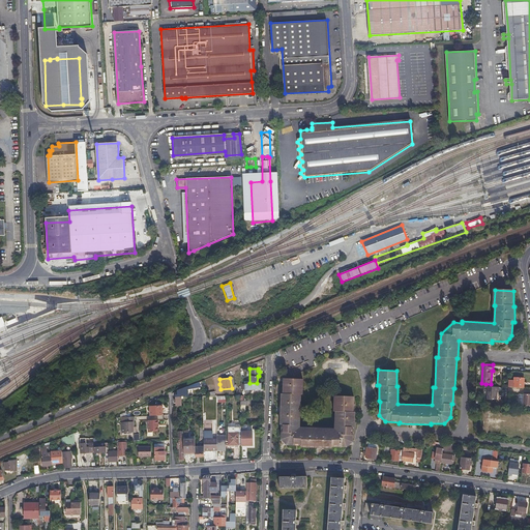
[(346,446),(349,444),(352,441),(352,427),(354,428),(355,412),(353,411),(353,396),(334,395),(333,411),(334,411),(334,429),(299,427),(300,394),(301,394),(302,379),(283,378),(283,392),(281,392),(280,423),(281,423),(281,438),(285,443),(299,444),(299,446),(331,447),(331,445),(340,446),(346,446)]
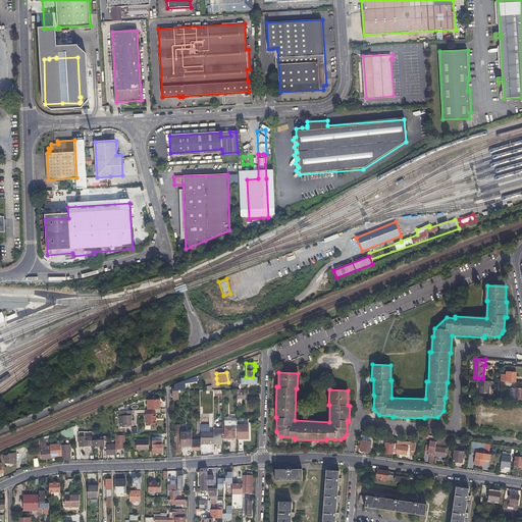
[(506,373),(506,374),(506,376),(502,375),(502,378),(506,378),(506,382),(515,382),(516,373),(506,373)]
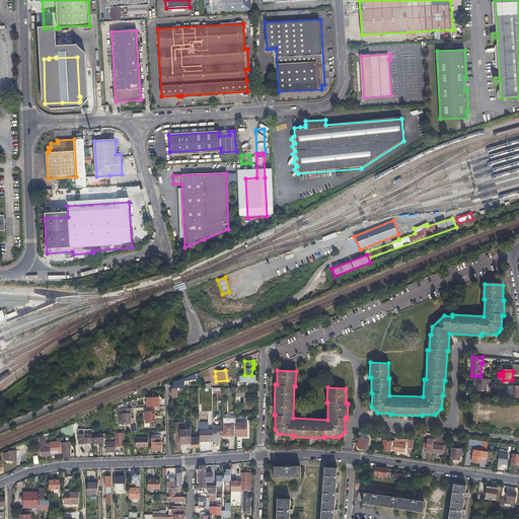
[(171,389),(171,393),(171,397),(177,397),(177,387),(182,387),(182,379),(173,382),(173,387),(171,387),(171,389)]
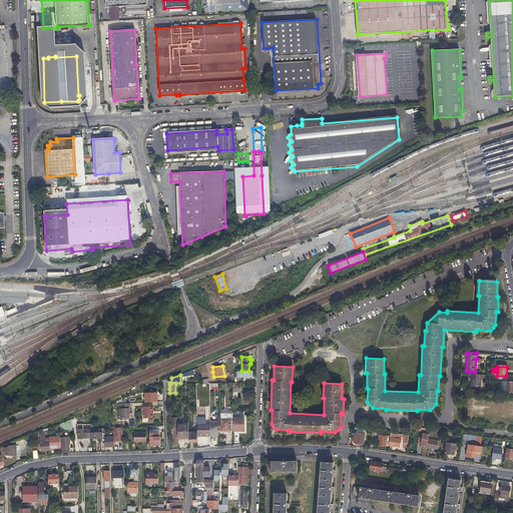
[(483,375),(472,375),(472,387),(481,388),(481,379),(483,379),(483,375)]
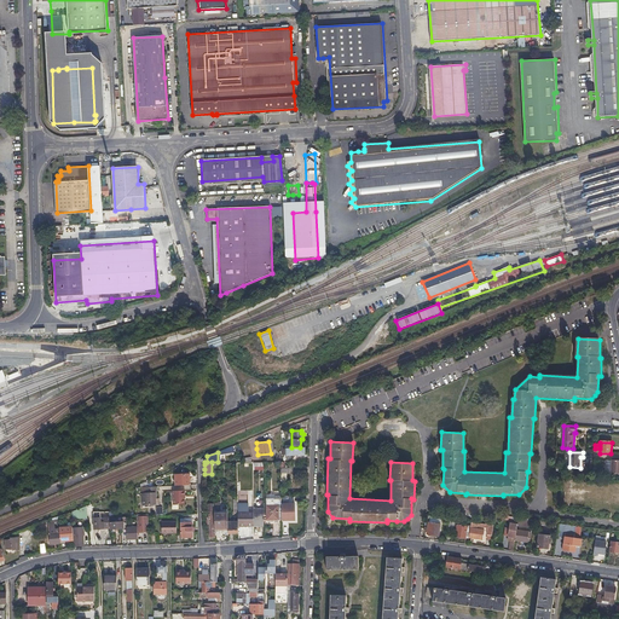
[(187,485),(187,480),(187,475),(174,475),(174,486),(187,485)]
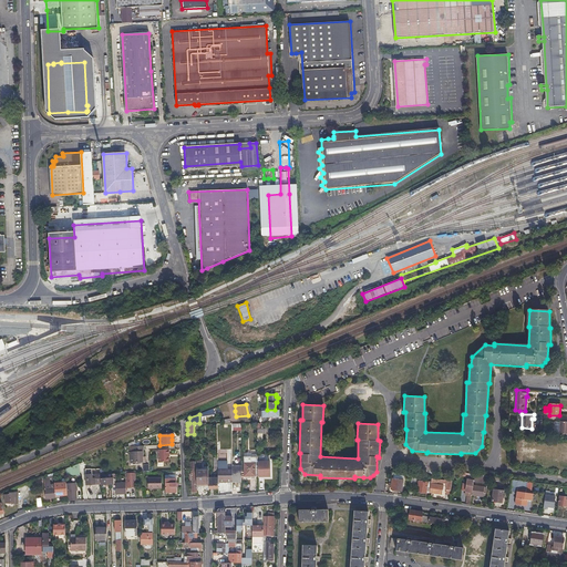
[(131,452),(131,457),(131,463),(143,463),(143,457),(144,456),(144,446),(133,446),(133,452),(131,452)]
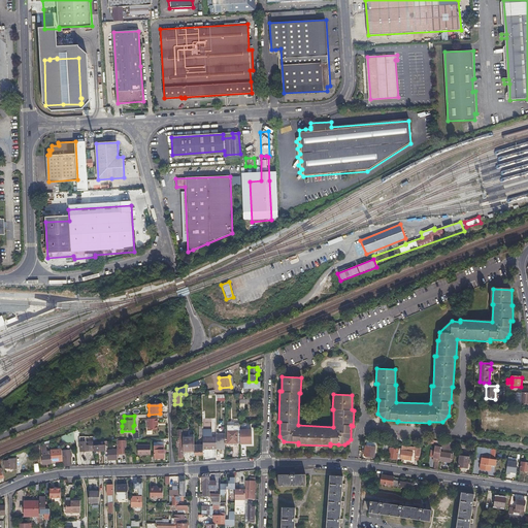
[(147,431),(152,431),(157,430),(156,423),(157,423),(157,419),(147,419),(147,431)]
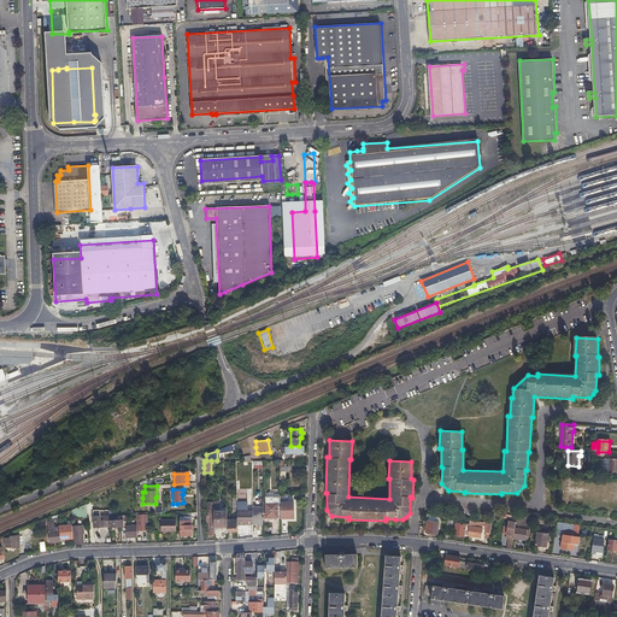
[(280,504),(280,518),(294,517),(293,503),(280,501),(280,504)]
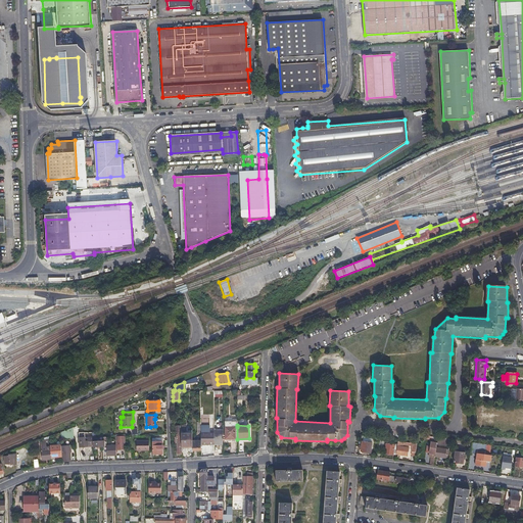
[(225,439),(237,439),(237,427),(225,427),(225,439)]
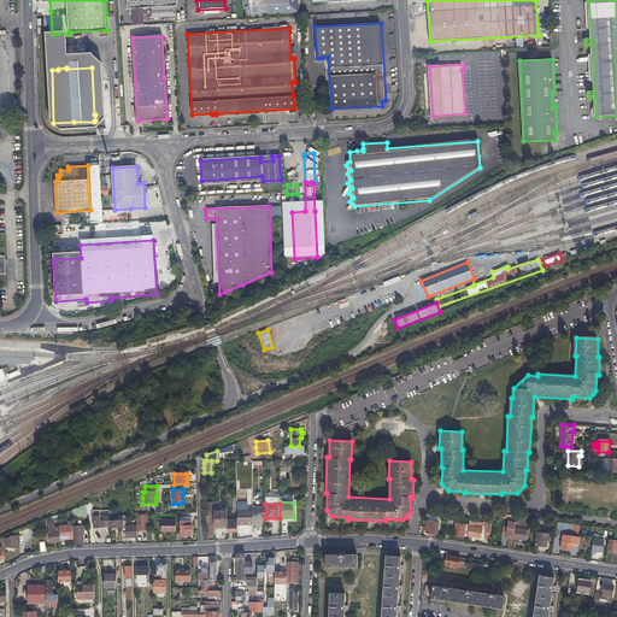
[(87,507),(72,507),(72,517),(87,517),(87,507)]
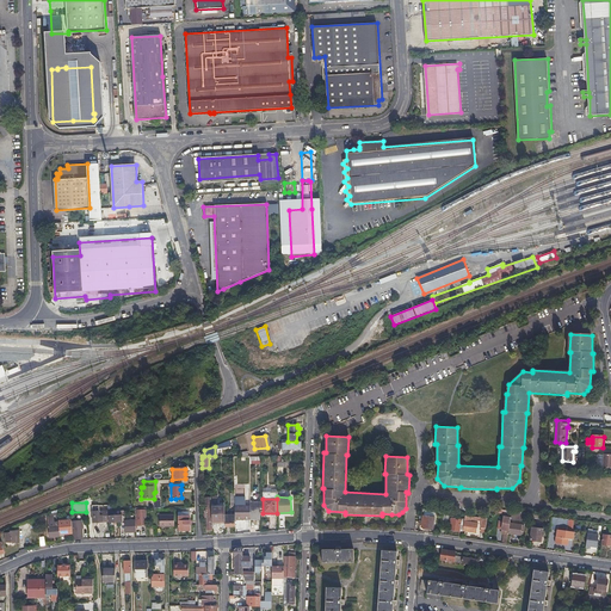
[(224,528),(224,526),(224,516),(224,506),(214,506),(214,504),(211,504),(213,522),(218,522),(218,529),(224,528)]
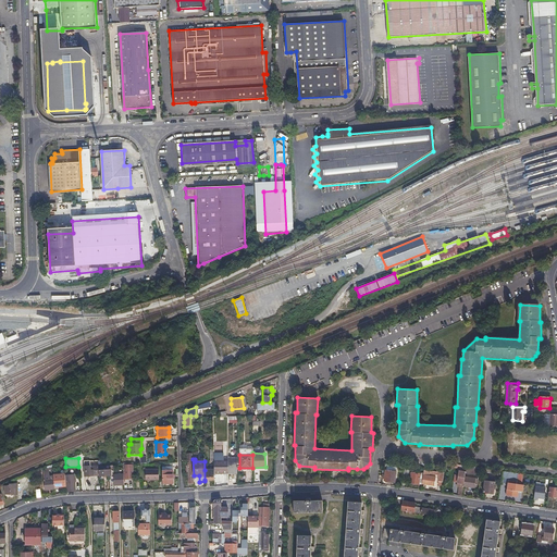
[(126,472),(125,472),(124,472),(124,474),(126,474),(126,479),(134,479),(134,465),(125,465),(126,472)]
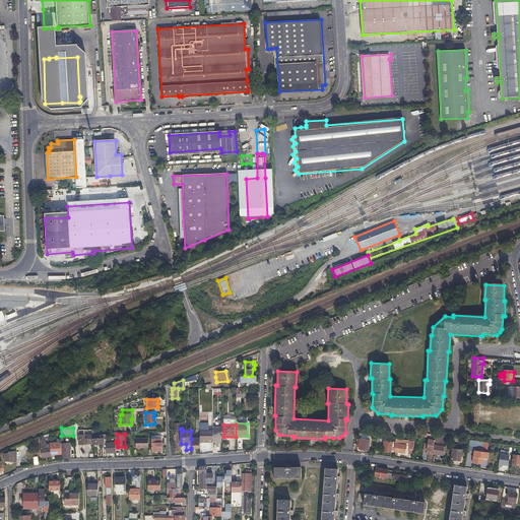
[(92,435),(78,436),(79,445),(92,444),(92,440),(92,438),(92,435)]
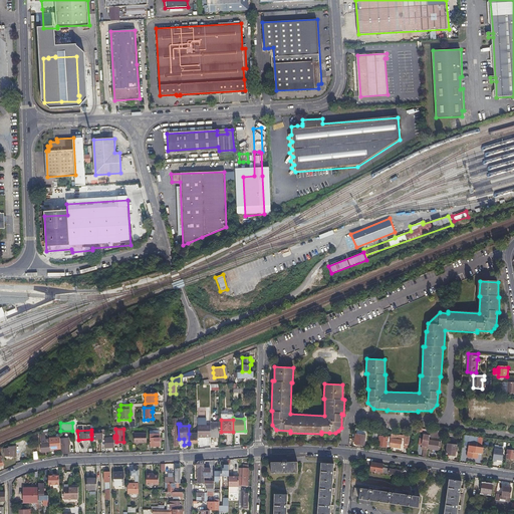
[(50,451),(49,450),(49,443),(45,444),(45,433),(39,433),(40,442),(41,452),(50,451)]
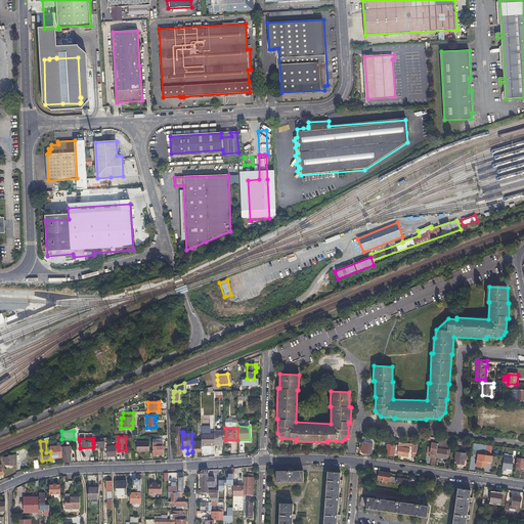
[(137,452),(139,452),(142,452),(142,450),(149,450),(149,441),(136,442),(137,452)]
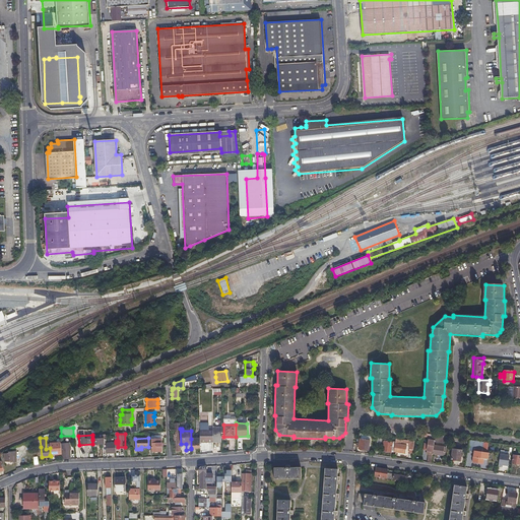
[(191,439),(191,448),(199,448),(199,438),(191,439)]
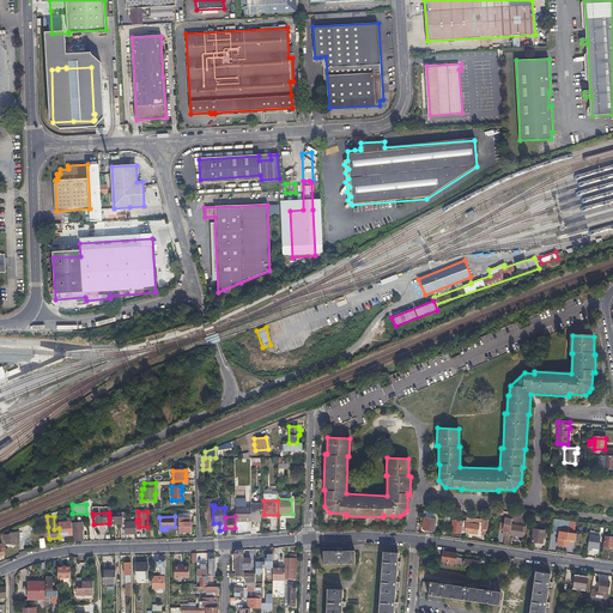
[(193,533),(192,517),(180,517),(181,533),(193,533)]
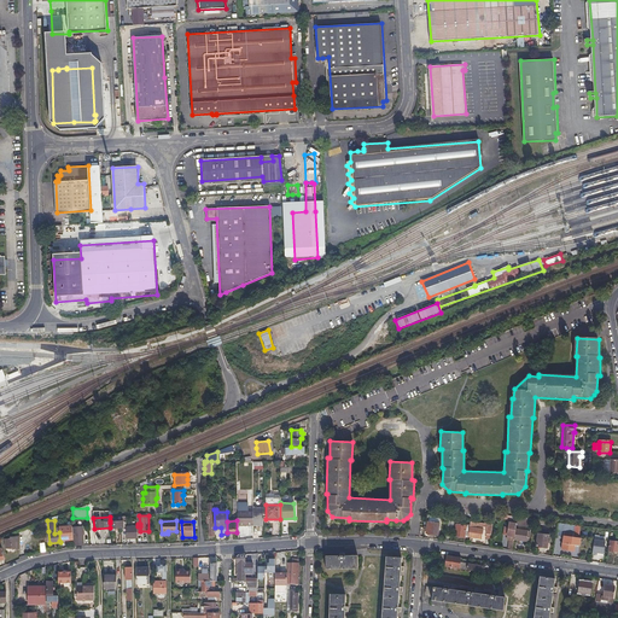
[(426,532),(430,534),(433,534),(432,535),(437,536),(439,523),(427,522),(426,532)]
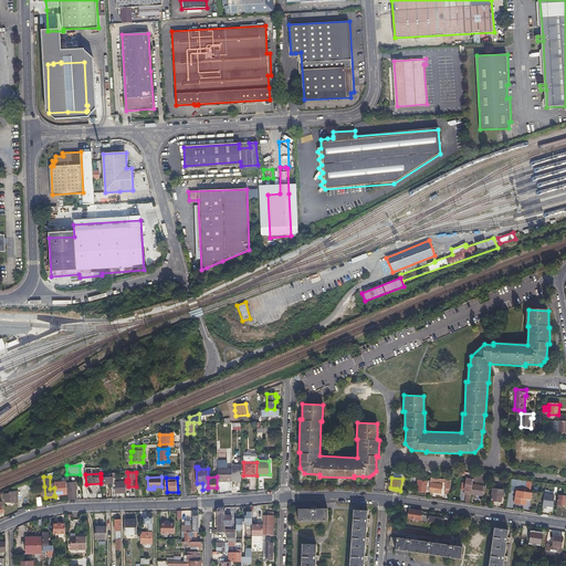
[(429,492),(431,492),(432,493),(433,492),(440,493),(441,484),(435,483),(435,481),(446,482),(444,489),(450,490),(451,480),(430,478),(430,481),(429,492)]
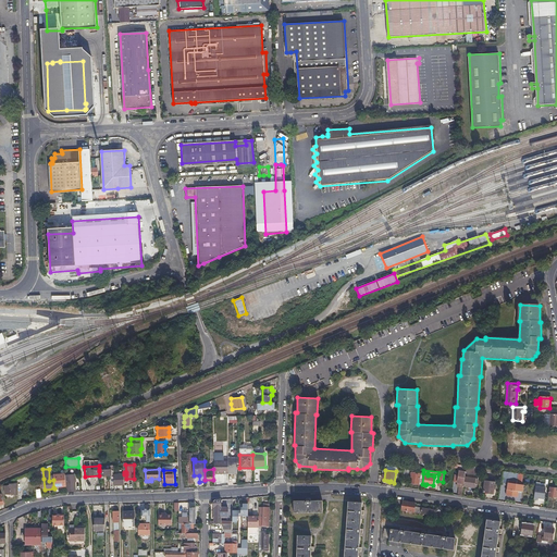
[(422,485),(422,484),(423,473),(410,472),(409,483),(422,485)]
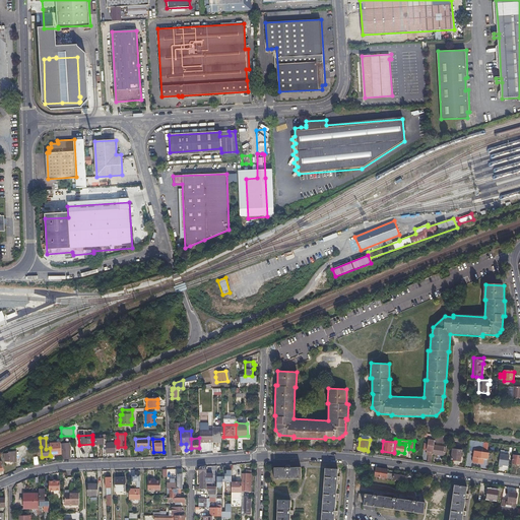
[(486,458),(488,451),(489,442),(483,442),(482,454),(473,453),(472,462),(482,463),(483,457),(486,458)]
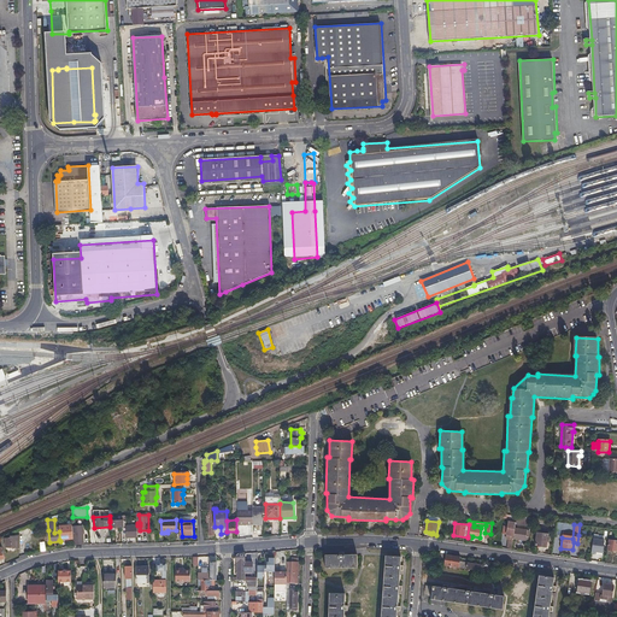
[(580,524),(579,535),(587,536),(588,526),(580,524)]
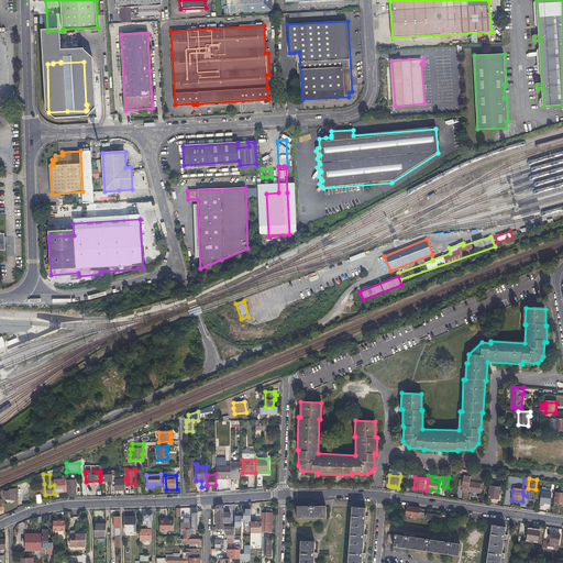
[(66,492),(66,483),(66,479),(54,481),(54,485),(54,493),(66,492)]
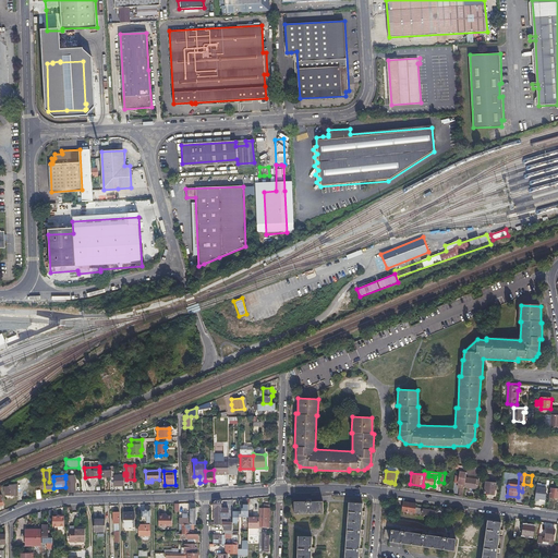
[(124,486),(123,481),(123,475),(113,475),(114,486),(124,486)]
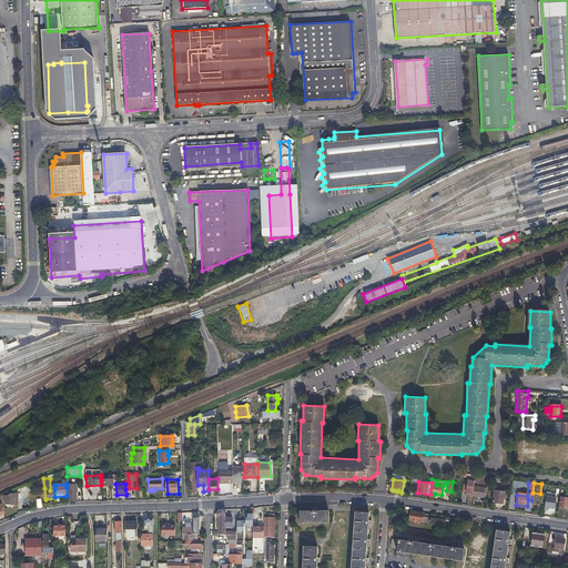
[(67,487),(67,496),(68,503),(77,501),(75,486),(67,487)]
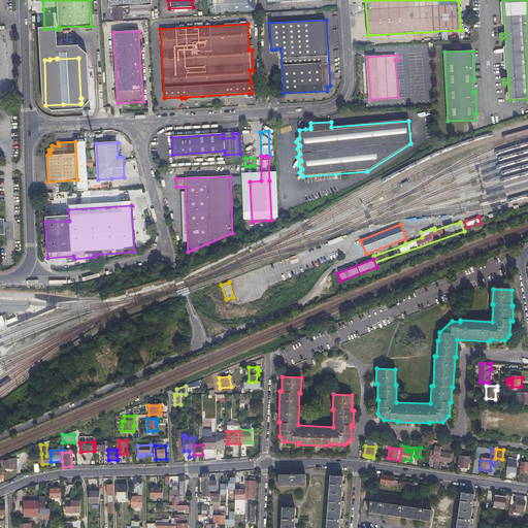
[(451,454),(440,452),(439,462),(449,463),(451,454)]
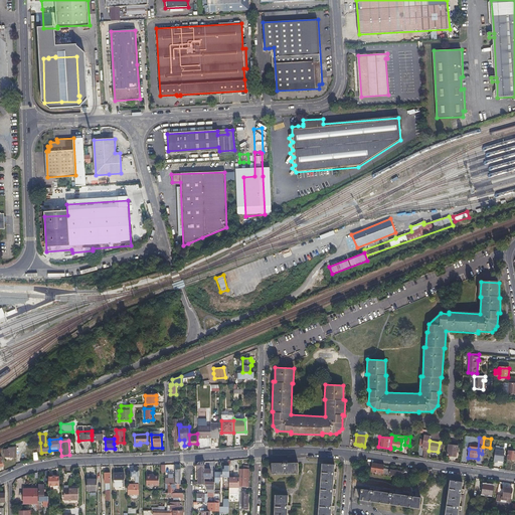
[(456,457),(456,451),(457,446),(452,445),(453,443),(449,443),(447,455),(456,457)]
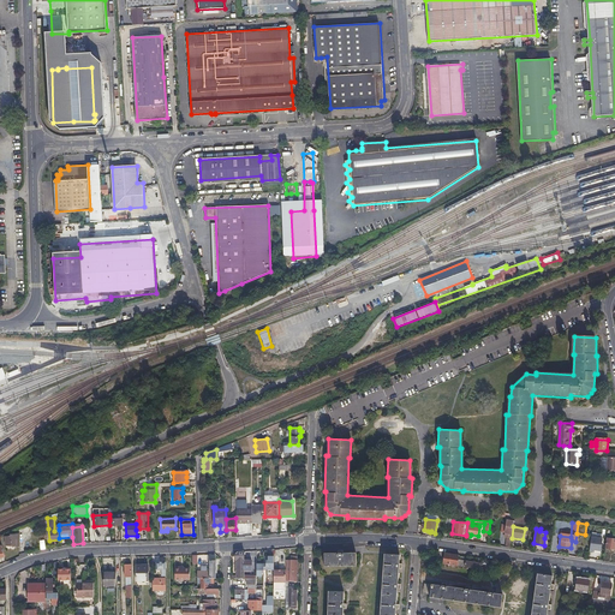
[(19,535),(16,535),(11,535),(11,536),(6,536),(6,545),(19,547),(19,535)]
